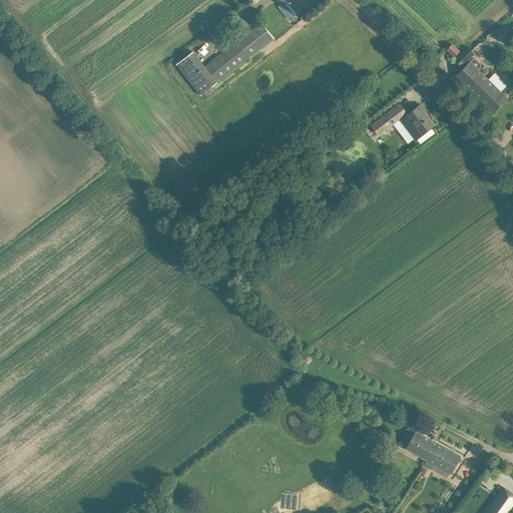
[(276,0),(280,5),(278,7),(288,19),(291,16),(295,13),(296,12),(309,2),(307,0),(276,0)]
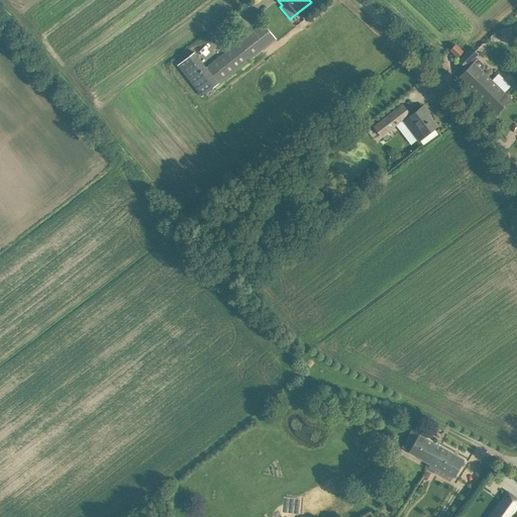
[(194,53),(178,65),(202,96),(277,38),(264,22),(205,68),(196,56),(194,53)]
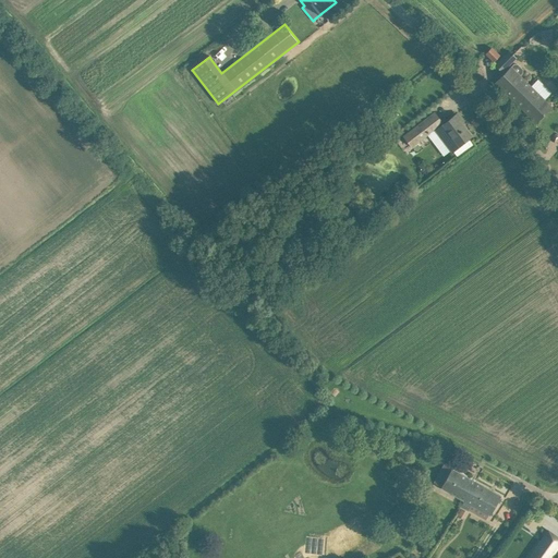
[(553,29),(541,31),(542,39),(554,38),(553,29)]
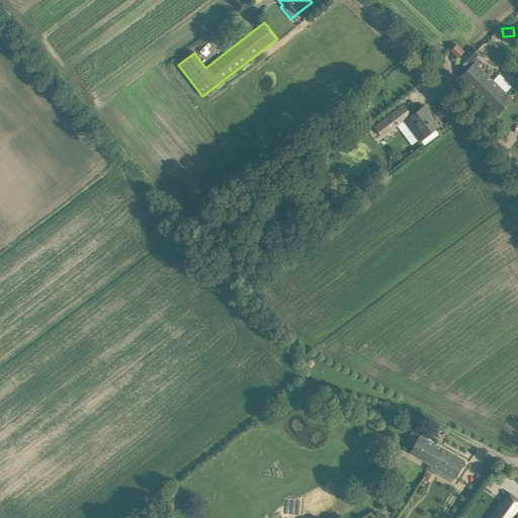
[(456,45),(452,48),(451,50),(458,57),(463,52),(456,45)]
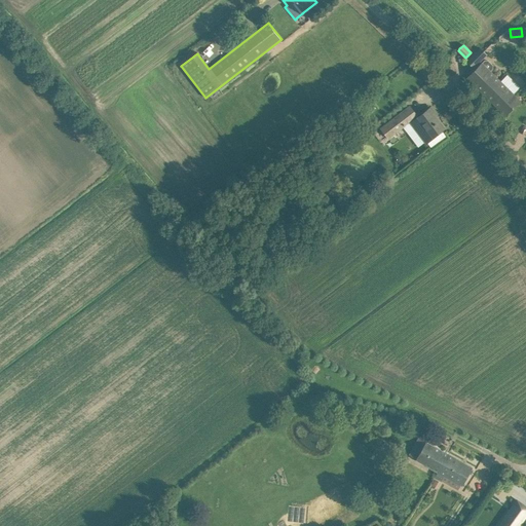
[(474,68),(481,61),(486,54),(480,48),(466,62),(474,68)]
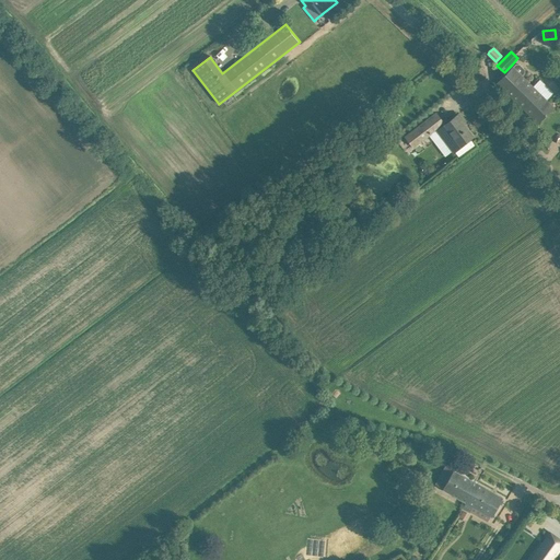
[(533,86),(522,76),(524,73),(524,69),(518,63),(515,65),(498,83),(517,103),(533,86)]
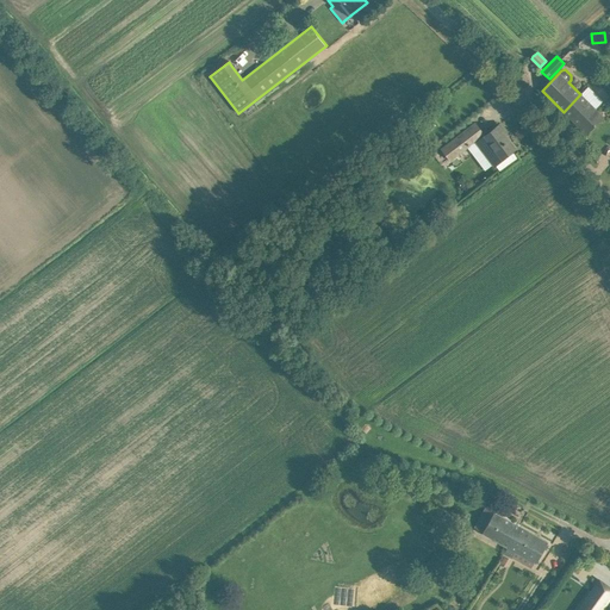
[(586,134),(595,125),(603,117),(580,94),(564,112),(586,134)]
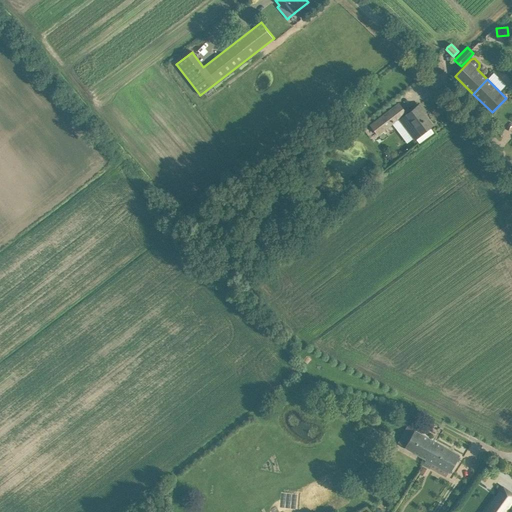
[(378,135),(406,114),(399,104),(370,126),(371,128),(369,130),(373,136),(376,134),(378,135)]
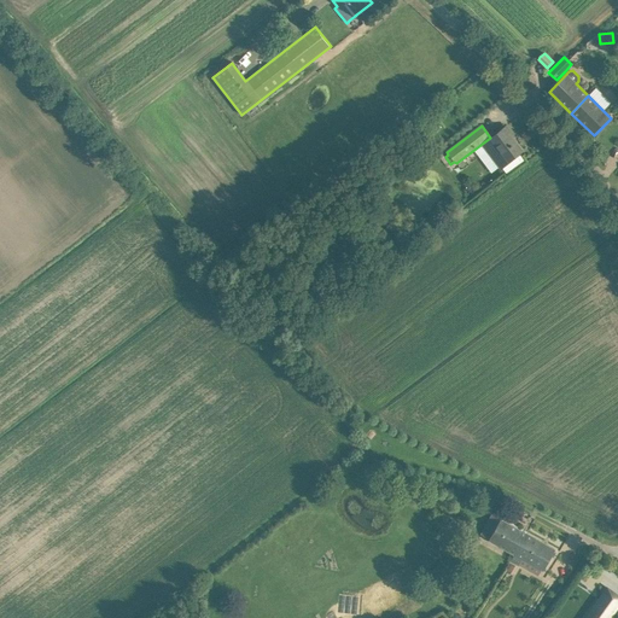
[(499,168),(511,158),(520,151),(509,136),(512,135),(506,127),(482,146),(499,168)]
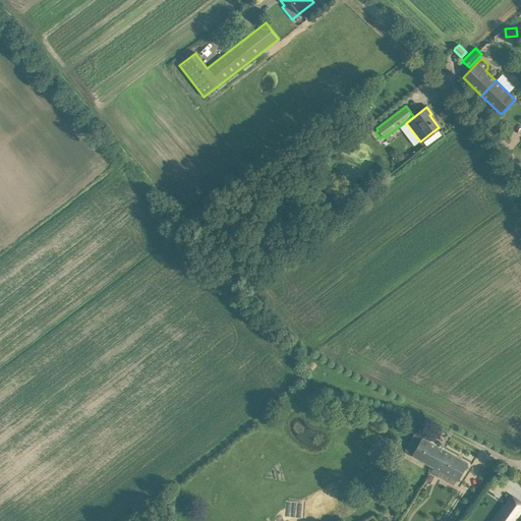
[(422,438),(421,438),(414,433),(404,452),(432,468),(433,467),(444,450),(422,438)]
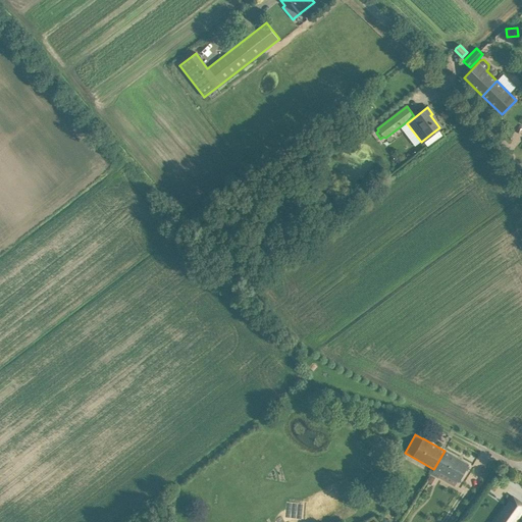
[(382,463),(394,445),(384,439),(373,458),(382,463)]
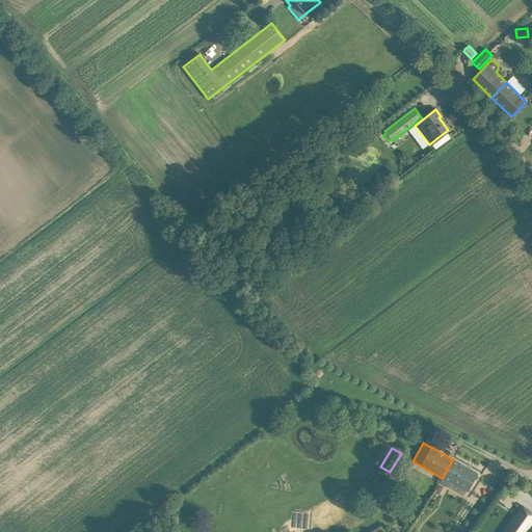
[(478,473),(454,459),(453,459),(443,477),(442,478),(443,478),(440,482),(446,485),(449,481),(468,491),(478,473)]
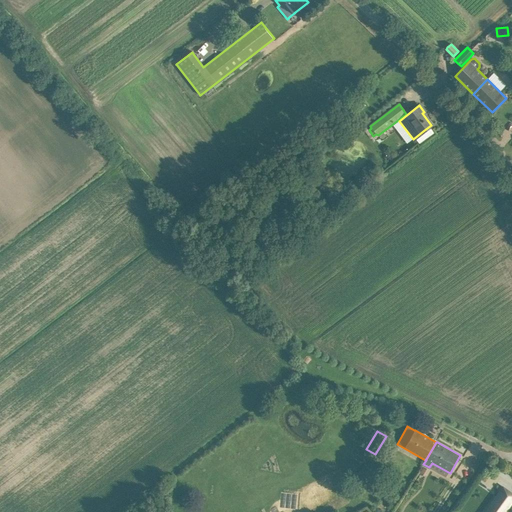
[(504,511),(511,501),(511,493),(503,487),(485,511),(504,511)]
